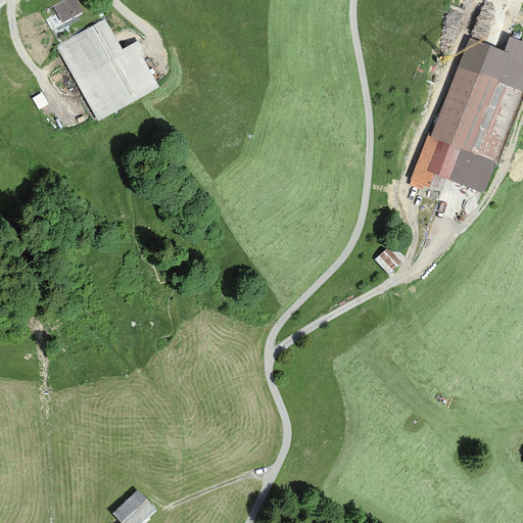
[(77,0),(66,0),(53,7),(62,24),(84,12),(77,0)]
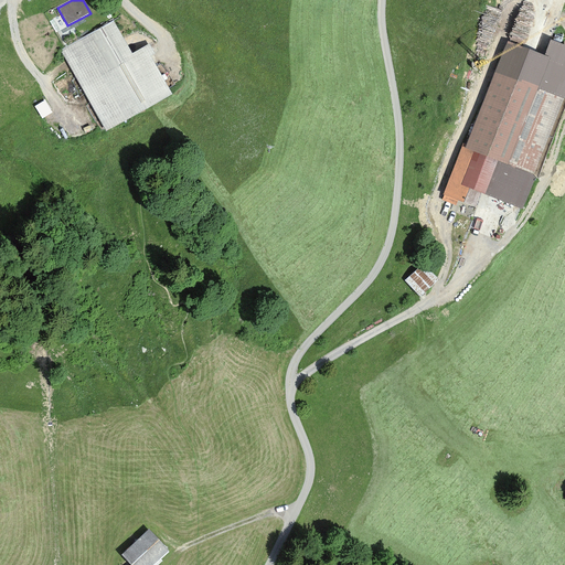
[(521,0),(505,43),(503,42),(462,150),(460,149),(443,195),(471,205),(477,192),(523,209),(564,96),(564,43),(548,38),(542,54),(536,52),(555,0),(521,0)]
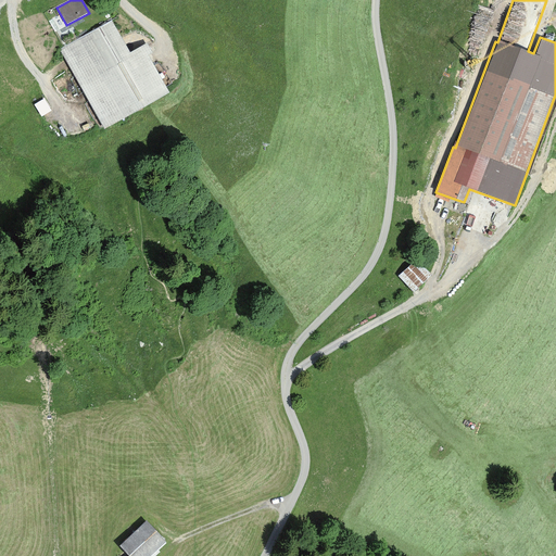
[(59,49),(104,130),(171,93),(149,55),(153,53),(148,43),(131,52),(112,19),(59,49)]
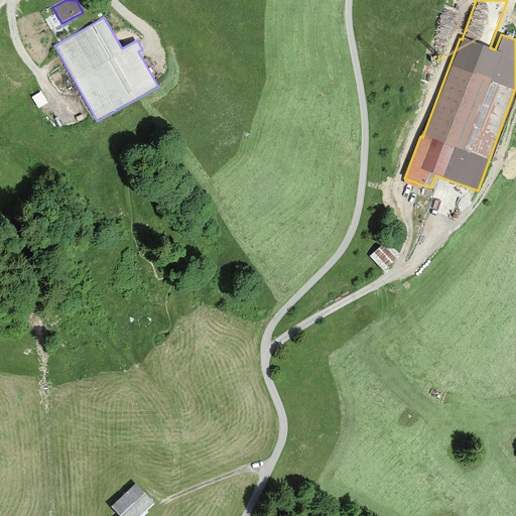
[(32,97),(39,108),(48,103),(42,92),(32,97)]
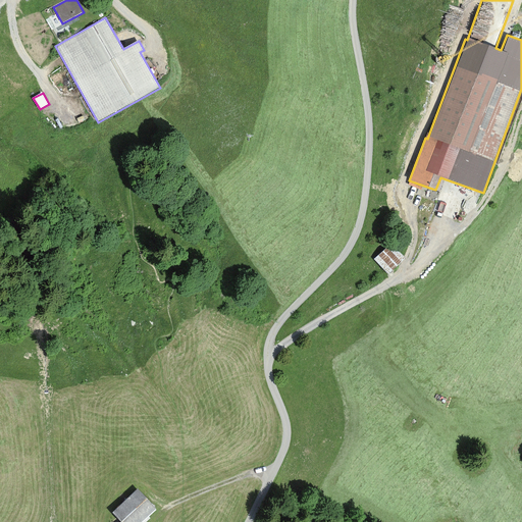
[(390,243),(372,259),(385,274),(404,258),(390,243)]
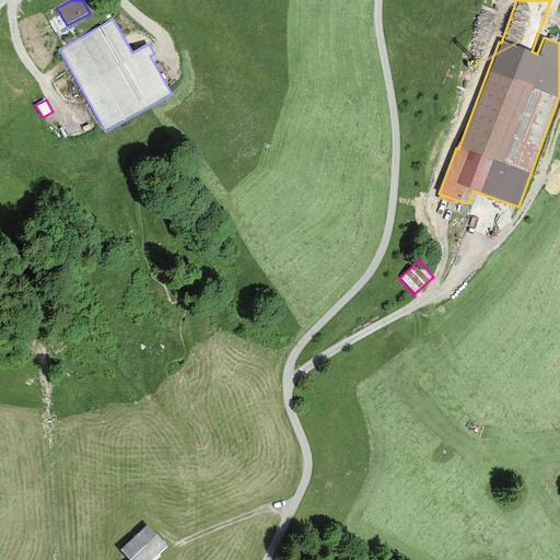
[(149,525),(121,550),(130,559),(153,559),(168,546),(149,525)]
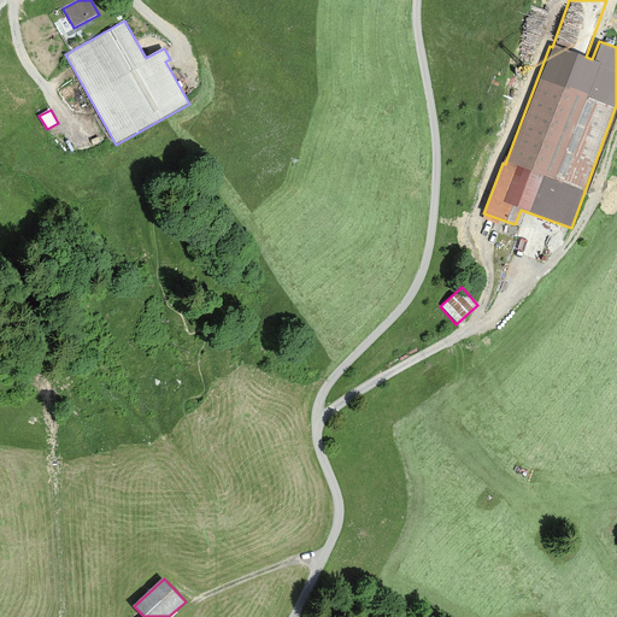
All buildings are outlined.
